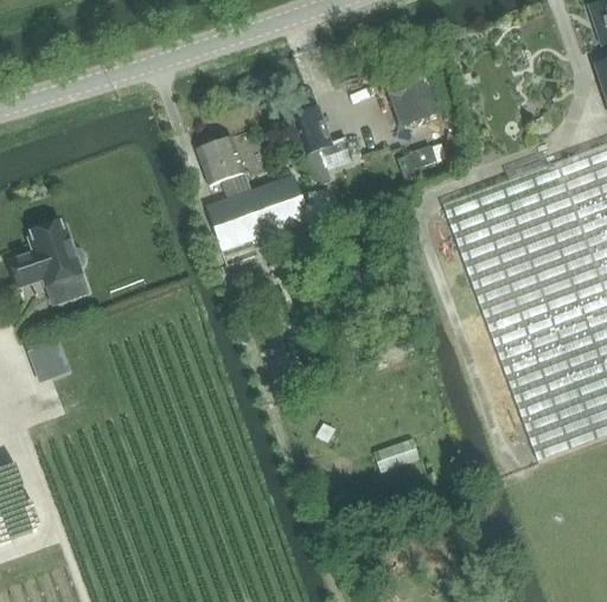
[(598,1),(588,4),(601,44),(606,42),(606,0),(598,0),(598,1)]
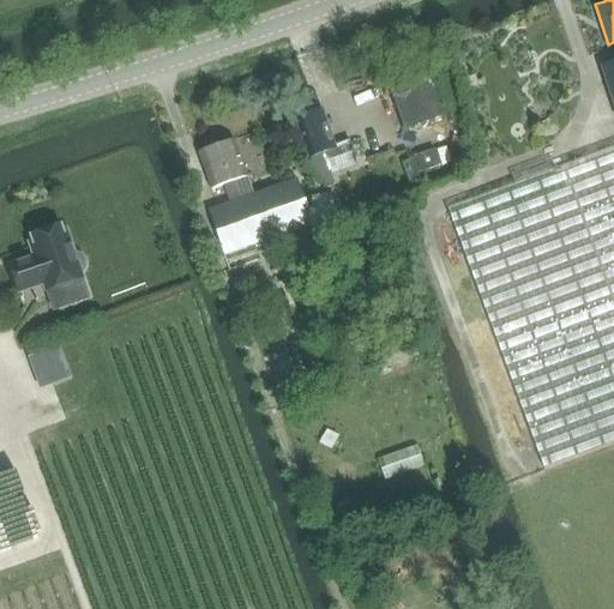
[(613,59),(601,64),(613,103),(613,59)]
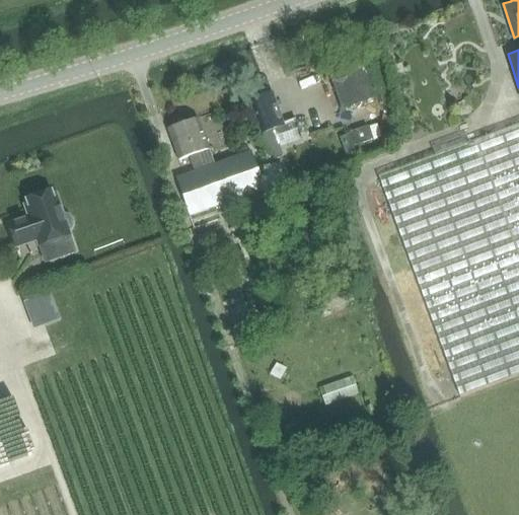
[(329,70),(342,106),(372,96),(360,59),(329,70)]
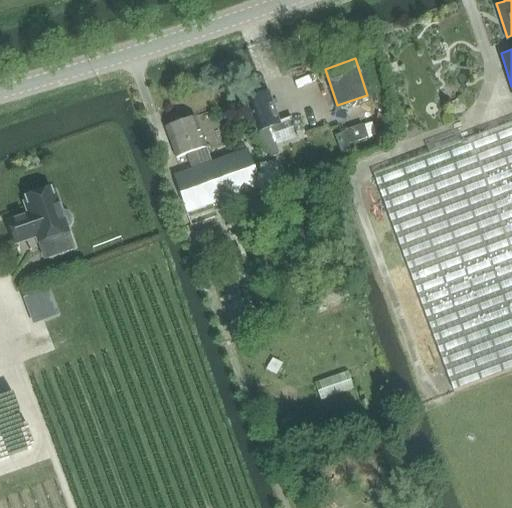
[(249,95),(246,96),(257,127),(254,128),(262,149),(264,157),(278,152),(276,144),(269,125),(279,121),(268,89),(260,91),(257,89),(250,91),(249,95)]
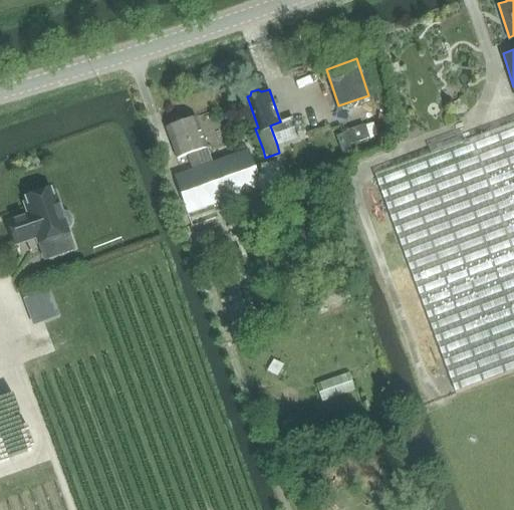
[(169,124),(166,125),(177,156),(187,153),(192,168),(212,161),(207,146),(196,114),(181,120),(177,117),(170,119),(169,124)]
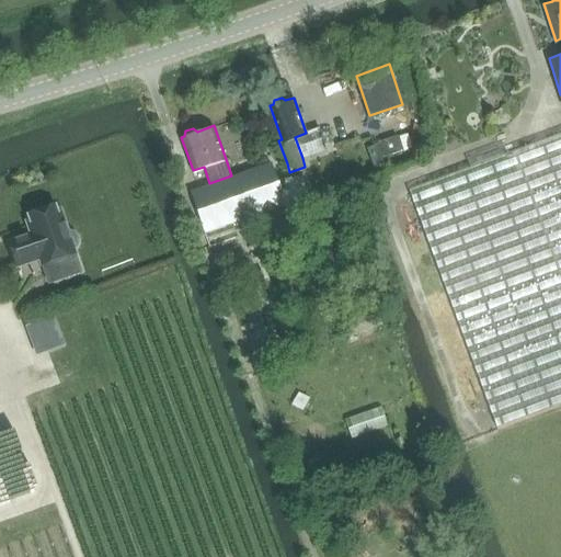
[(467,157),(470,167),(410,189),(496,425),(560,401),(560,133),(508,152),(505,143),(467,157)]
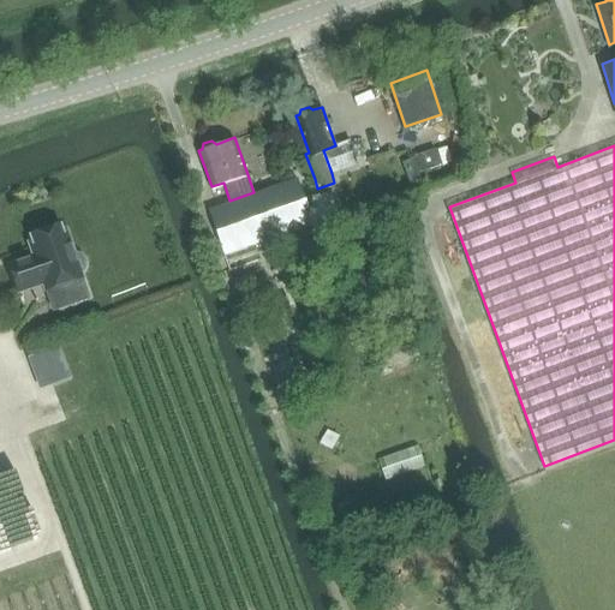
[(415,154),(421,169),(441,162),(435,147),(415,154)]
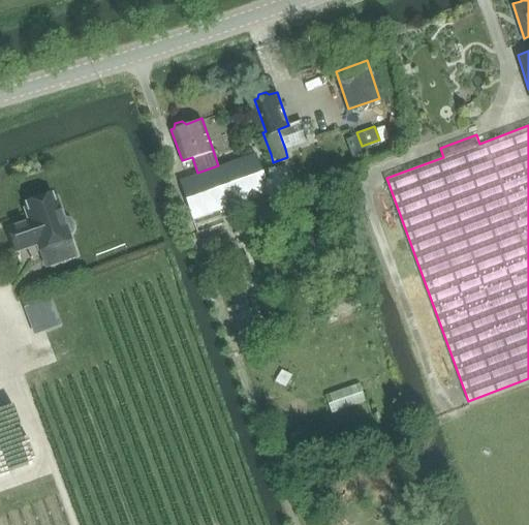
[(362,153),(354,134),(345,137),(352,156),(362,153)]
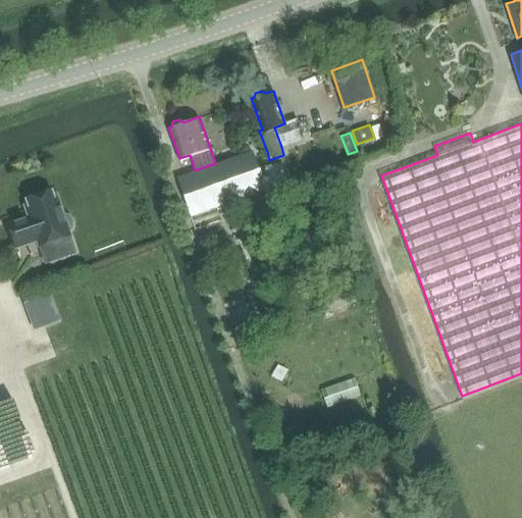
[(195,170),(176,176),(191,215),(266,189),(252,149),(215,163),(195,170)]
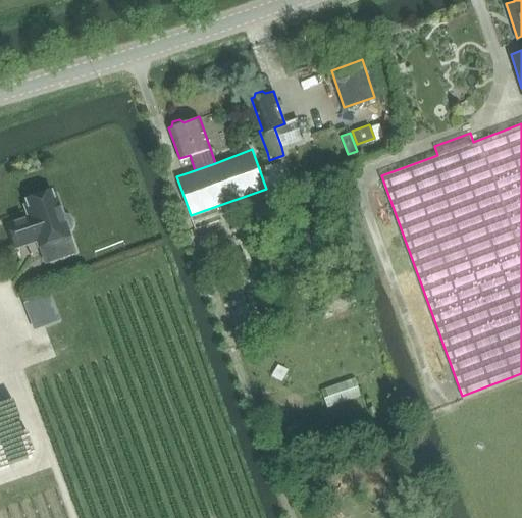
[(27,198),(29,202),(24,204),(29,215),(7,223),(15,246),(37,239),(39,245),(70,234),(68,229),(71,224),(72,220),(71,216),(68,214),(62,212),(56,193),(52,194),(50,190),(27,198)]
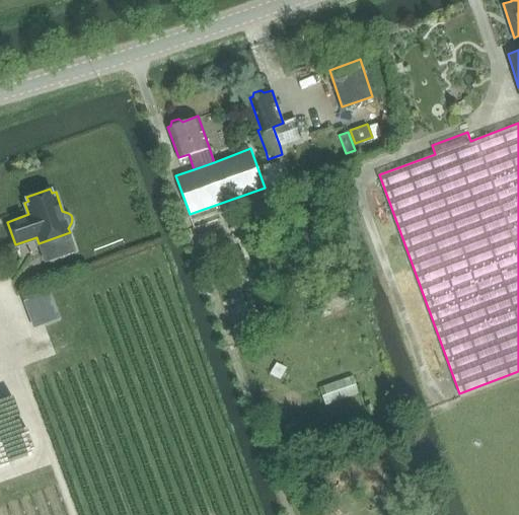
[(43,334),(30,337),(32,349),(46,346),(43,334)]
